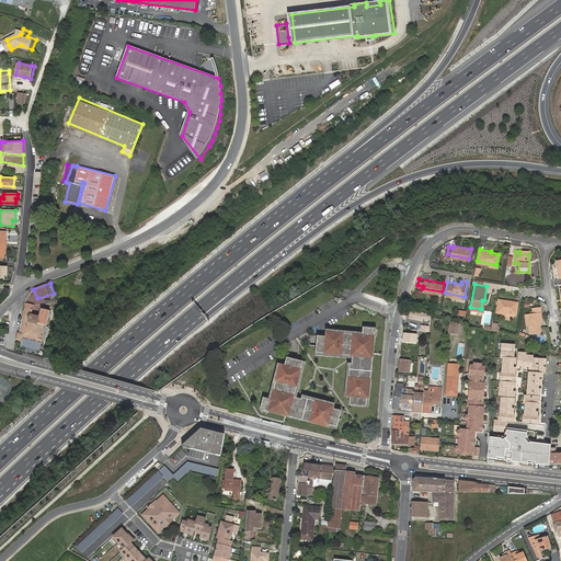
[(517,300),(499,297),(496,310),(505,312),(505,311),(516,312),(517,300)]
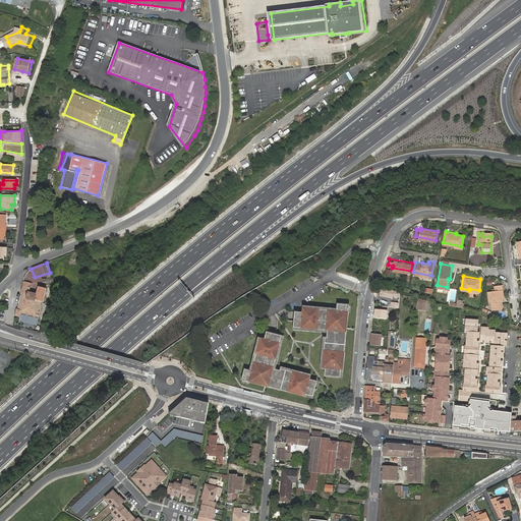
[(22,285),(16,313),(20,314),(20,313),(39,317),(46,288),(39,286),(37,294),(29,292),(30,287),(22,285)]
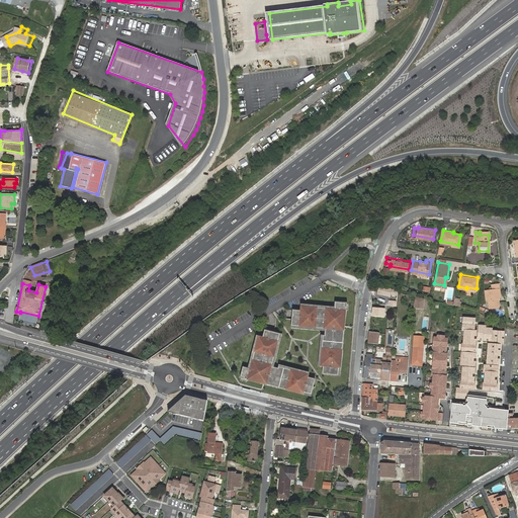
[(499,284),(492,285),(492,291),(485,292),(486,299),(489,299),(490,309),(498,308),(498,304),(496,301),(496,299),(500,298),(499,284)]
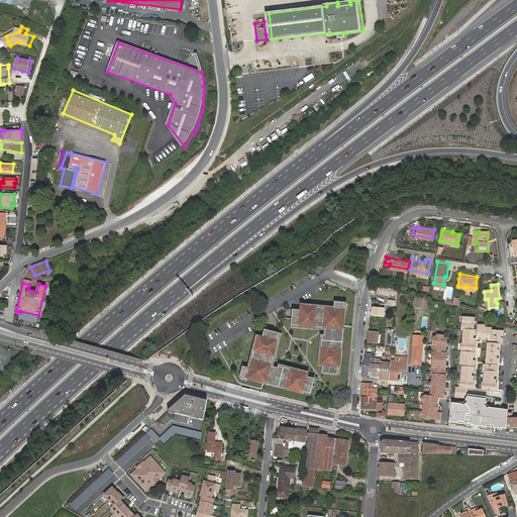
[(392,288),(379,286),(377,294),(390,296),(391,294),(396,295),(397,290),(392,289),(392,288)]
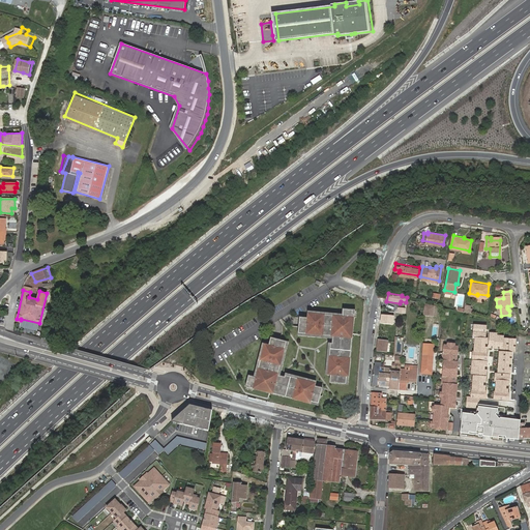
[(434,306),(423,304),(422,316),(433,317),(434,306)]
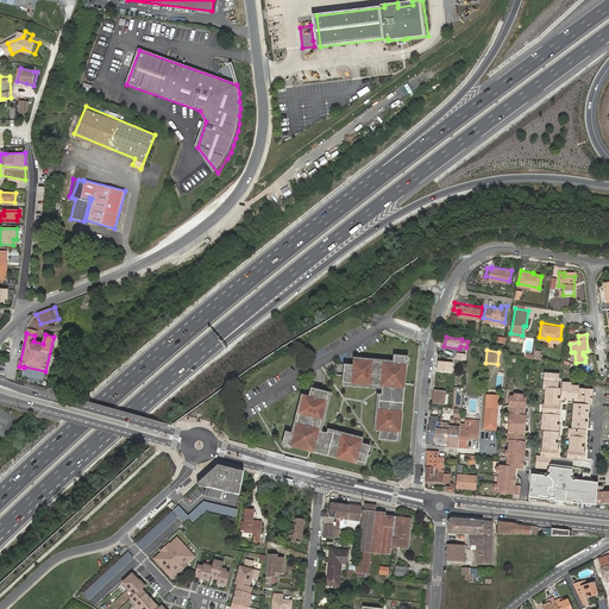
[(405,383),(407,360),(405,360),(405,357),(394,356),(394,364),(364,362),(363,384),(383,387),(382,395),(380,395),(377,431),(381,431),(380,440),(397,441),(399,432),(401,432),(405,383)]
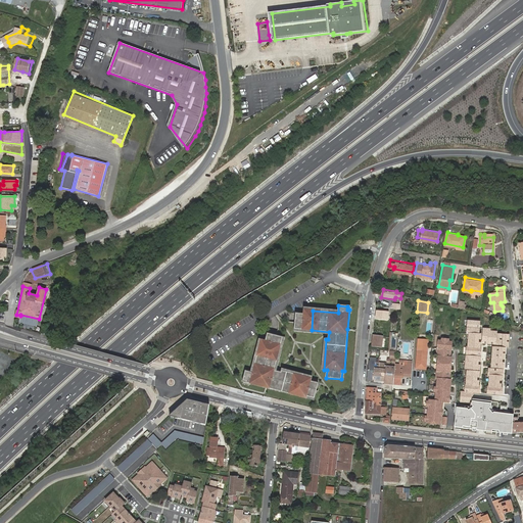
[(312,330),(313,311),(304,310),(303,315),(296,314),(296,317),(295,329),(312,330)]
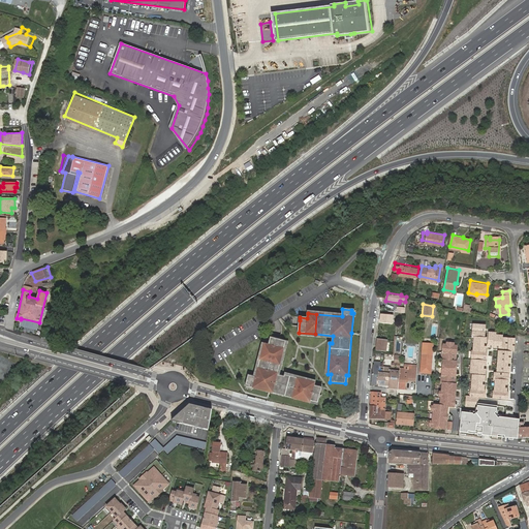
[(395,315),(380,314),(379,323),(394,324),(395,315)]
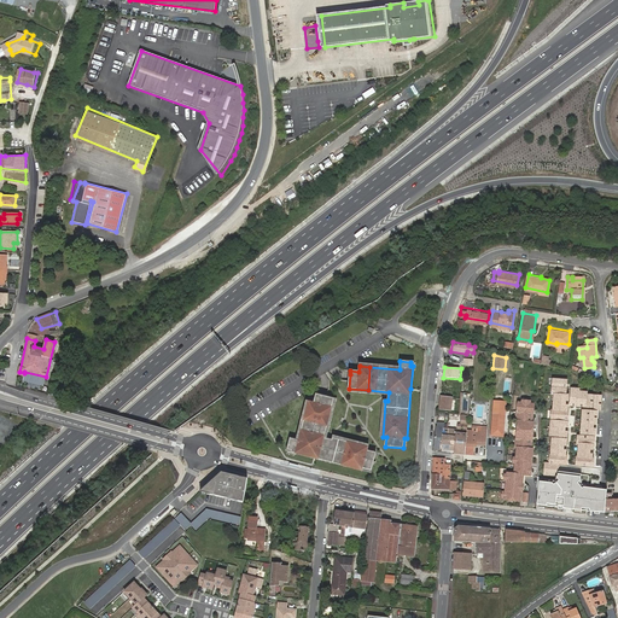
[(24,372),(24,373),(23,379),(44,384),(46,377),(24,372)]
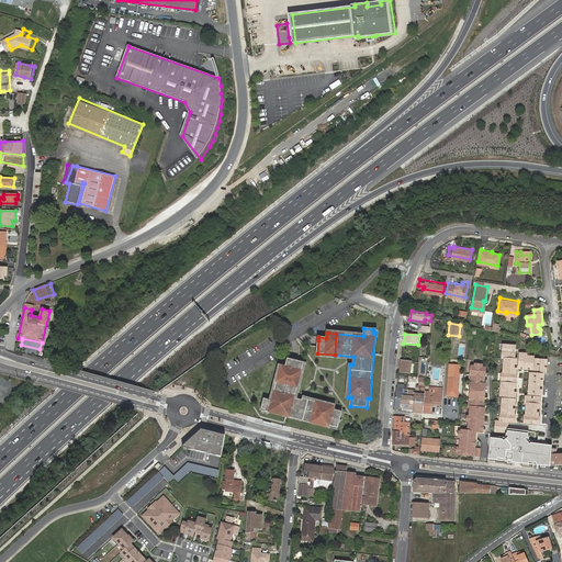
[(515,345),(503,344),(502,357),(504,357),(502,372),(501,372),(501,379),(516,381),(516,373),(515,373),(516,358),(514,358),(515,345)]
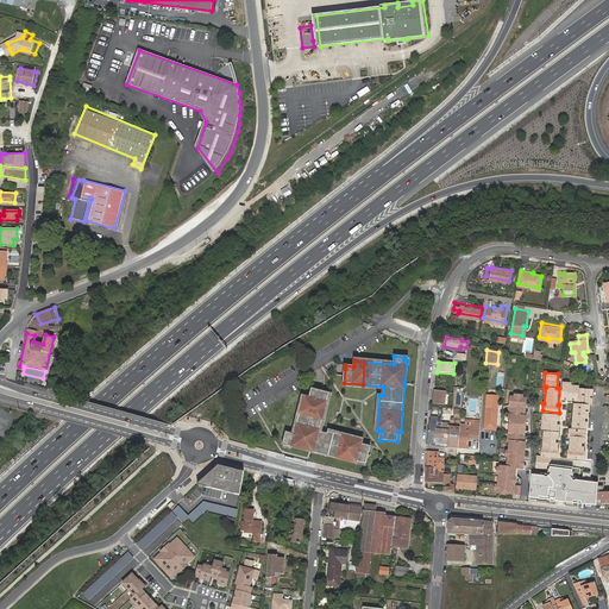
[(563,382),(562,397),(577,399),(577,401),(591,402),(592,388),(578,387),(578,384),(569,383),(569,382),(563,382)]
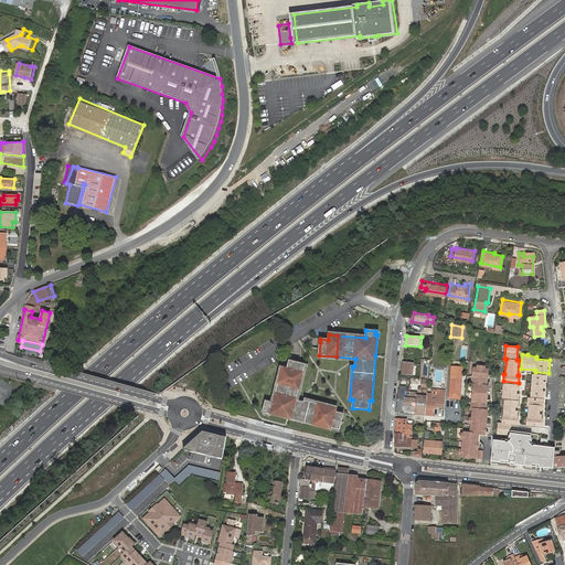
[(267,414),(284,417),(288,418),(330,429),(331,406),(306,401),(306,403),(298,401),(307,364),(295,362),(290,361),(288,369),(284,368),(275,403),(267,401),(265,411),(268,412),(267,414)]
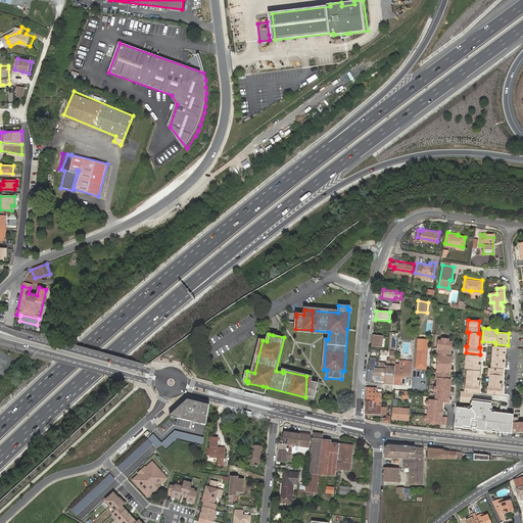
[(382,337),(373,336),(372,346),(381,347),(383,347),(383,344),(382,344),(382,337)]
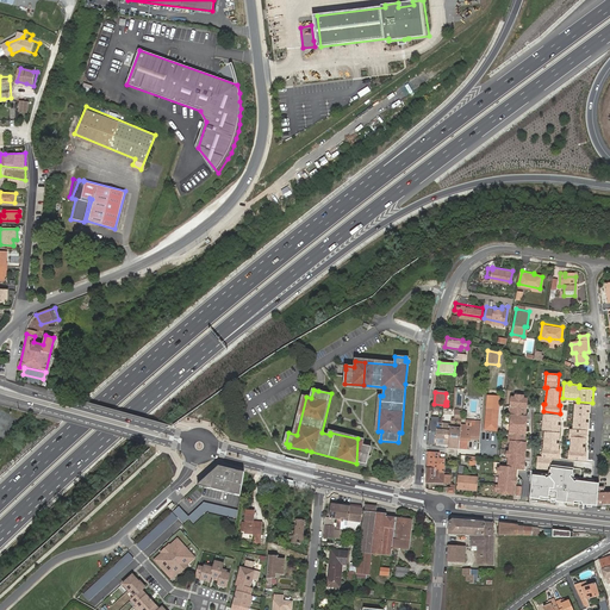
[(500,396),(487,394),(484,430),(497,431),(500,396)]
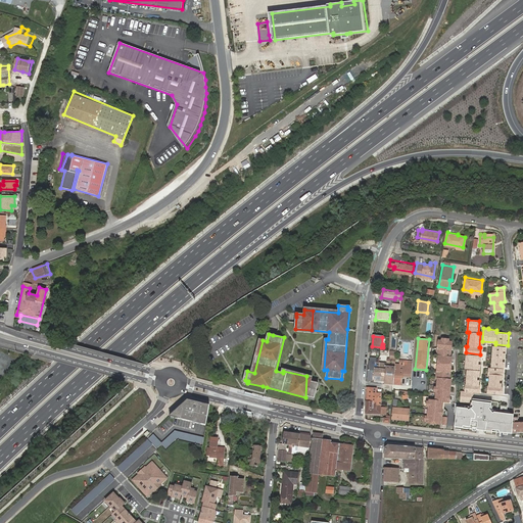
[(430,400),(427,423),(441,424),(444,401),(450,402),(453,380),(450,380),(453,358),(450,358),(453,342),(447,342),(441,341),(438,341),(436,357),(438,357),(436,379),(438,379),(436,401),(430,400)]
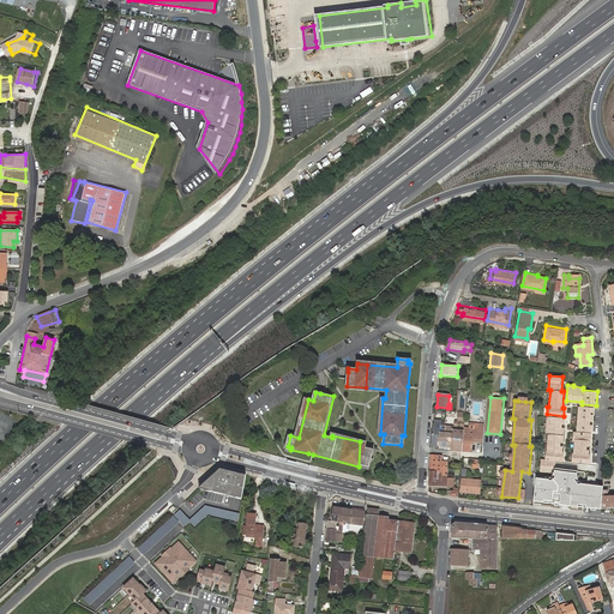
[(591,407),(578,407),(577,428),(590,429),(591,407)]
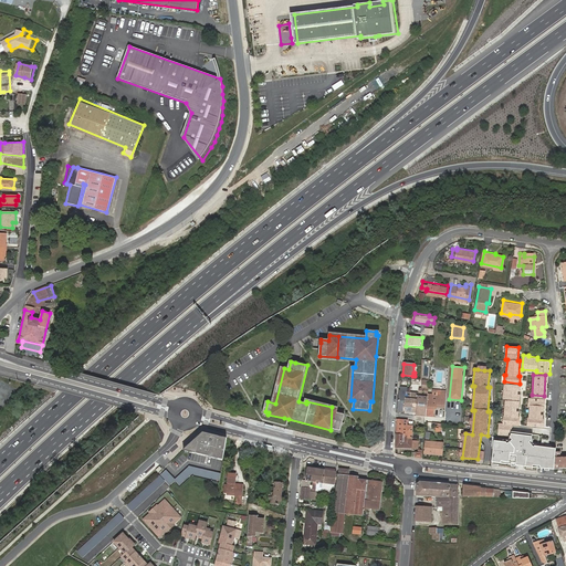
[(519,386),(503,384),(502,398),(517,399),(519,386)]
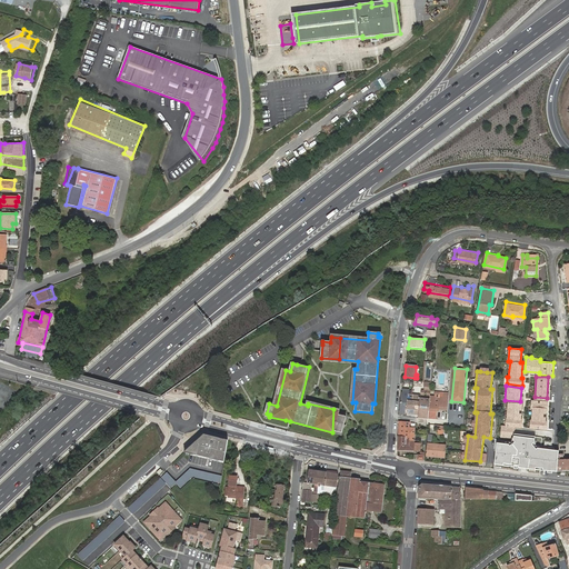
[(446,410),(448,393),(438,393),(438,397),(430,396),(430,398),(428,417),(428,419),(438,420),(439,410),(446,410)]
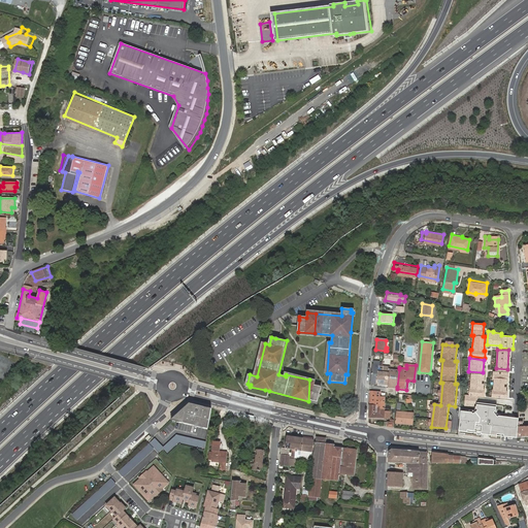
[(375,385),(388,386),(389,368),(389,367),(377,366),(376,377),(375,385)]
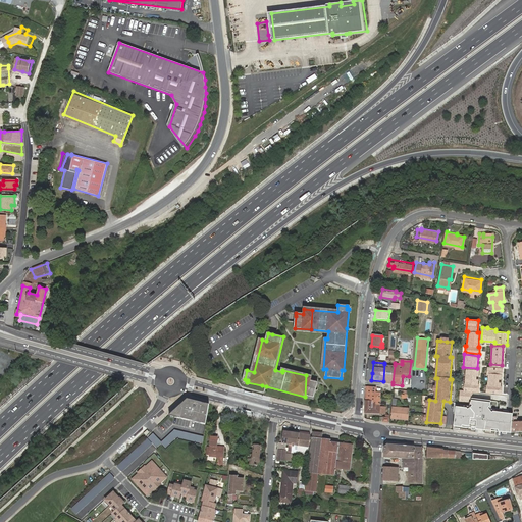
[(383,381),(385,381),(393,382),(395,365),(394,365),(386,364),(384,364),(383,381)]
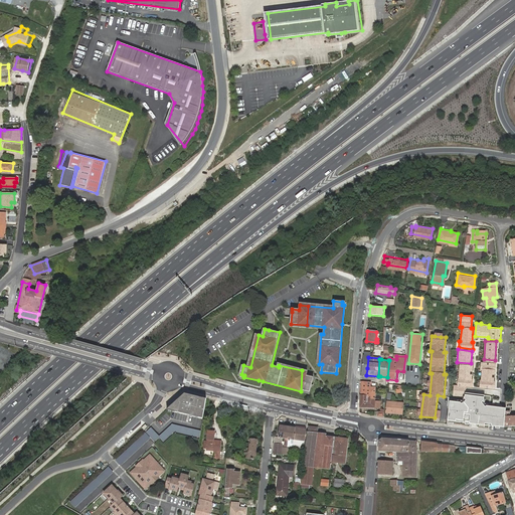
[(495,363),(481,362),(480,368),(481,368),(480,379),(479,386),(493,387),(494,380),(492,380),(493,369),(494,369),(495,363)]
